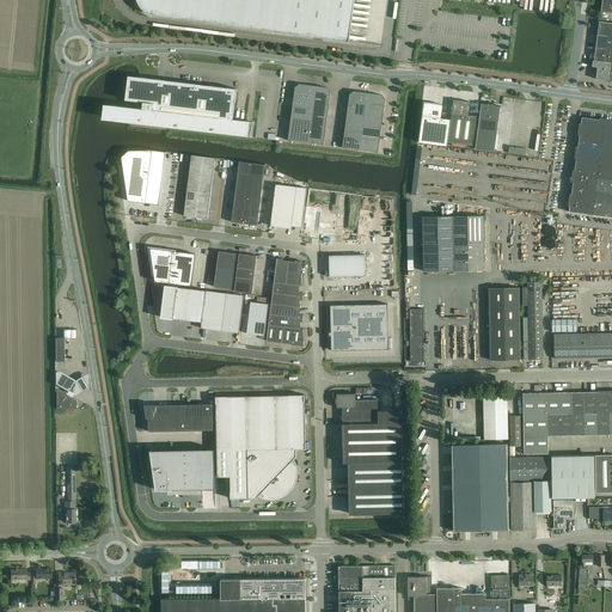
[(136,0),(138,1),(138,4),(139,4),(140,6),(141,8),(141,7),(144,10),(144,11),(145,12),(146,11),(148,13),(150,14),(151,14),(153,14),(153,16),(155,16),(158,16),(214,24),(214,23),(230,25),(230,26),(271,31),(287,34),(286,34),(313,37),(314,37),(318,37),(329,38),(329,40),(342,41),(349,42),(349,41),(349,37),(350,31),(352,24),(352,18),(353,13),(354,6),(354,0),(136,0)]
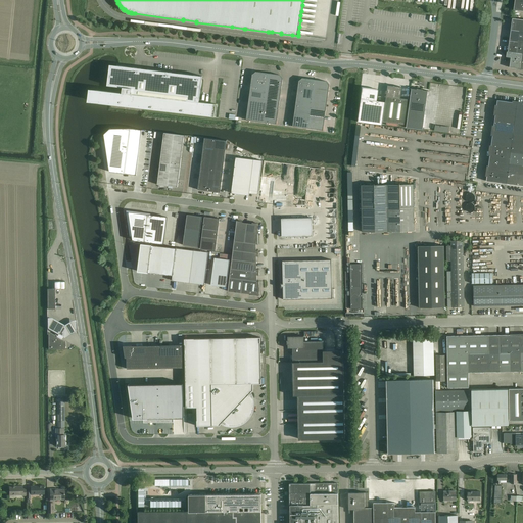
[(522,0),(514,0),(514,10),(522,10),(522,0)]
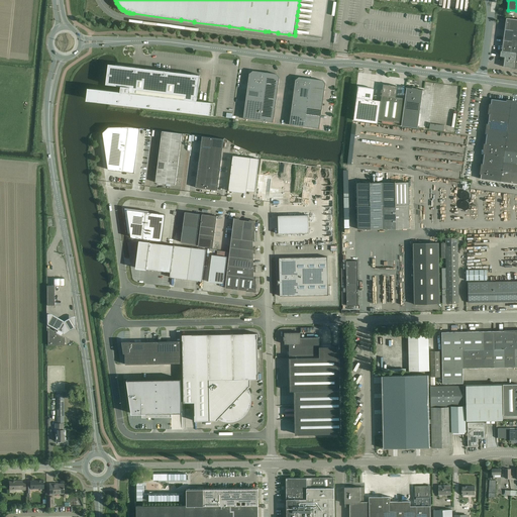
[(501,50),(500,56),(505,57),(504,67),(503,67),(513,68),(516,68),(516,19),(506,18),(505,29),(503,44),(503,47),(502,52),(501,50)]
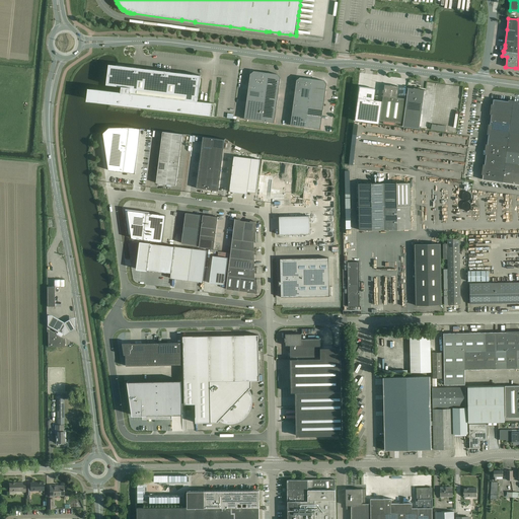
[(89,88),(87,100),(142,107),(214,117),(216,103),(198,101),(201,75),(173,72),(143,68),(116,65),(109,64),(106,85),(114,85),(122,86),(121,92),(112,91),(89,88)]
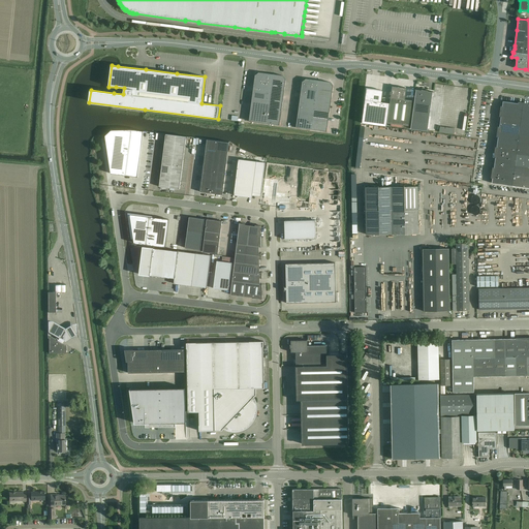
[(255,76),(253,91),(252,101),(268,103),(269,94),(271,74),(260,72),(255,76)]
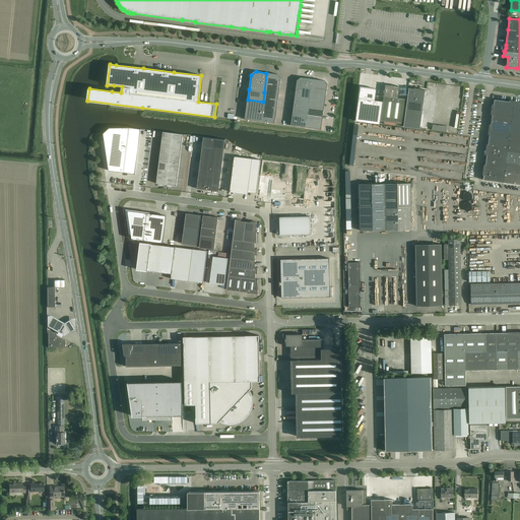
[(266,73),(264,92),(263,102),(277,104),(281,79),(277,74),(266,73)]
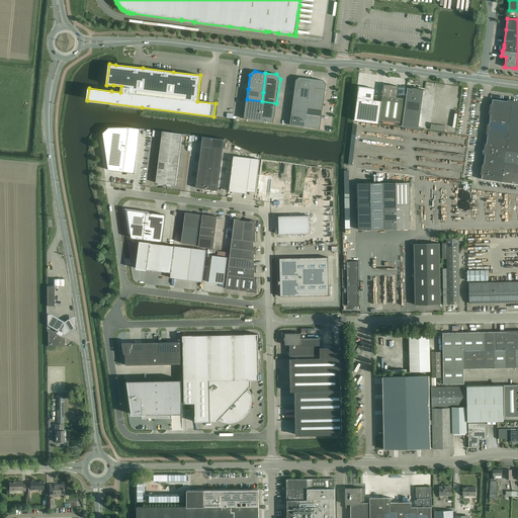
[(295,81),(293,96),(309,98),(311,89),(312,79),(301,77),(295,81)]
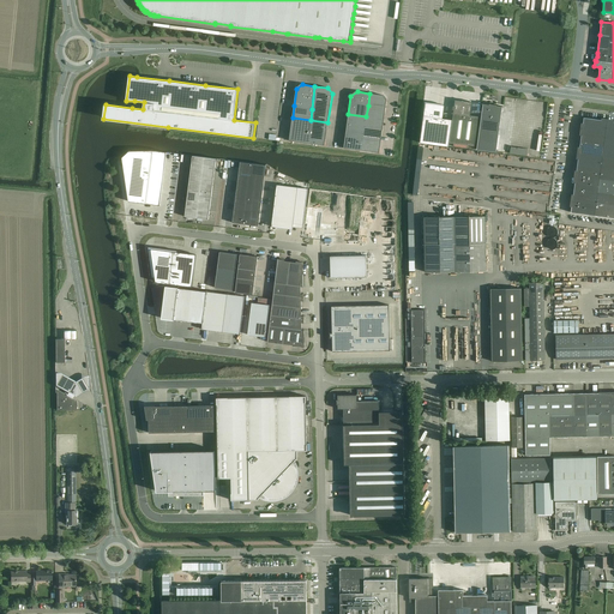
[(368,106),(366,116),(365,127),(383,130),(386,101),(381,95),(369,94),(368,106)]
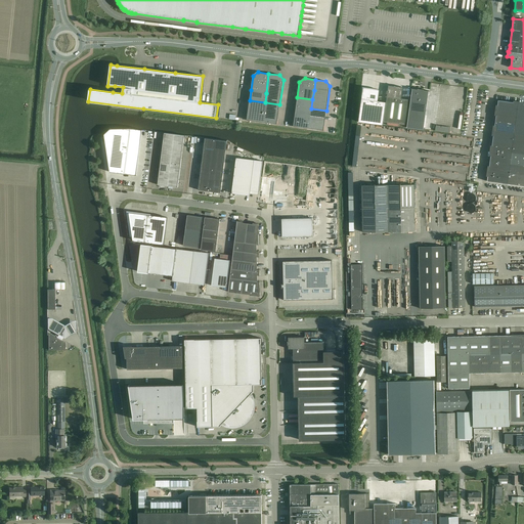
[(363,88),(358,122),(383,125),(384,122),(404,125),(408,99),(401,98),(403,87),(389,85),(386,102),(378,101),(379,90),(363,88)]
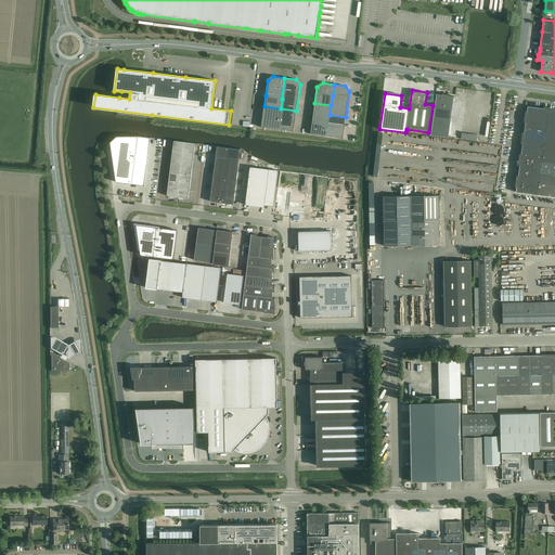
[(437,94),(431,136),(449,138),(454,97),(455,97),(449,95),(449,94),(442,94),(436,93),(436,94),(437,94)]
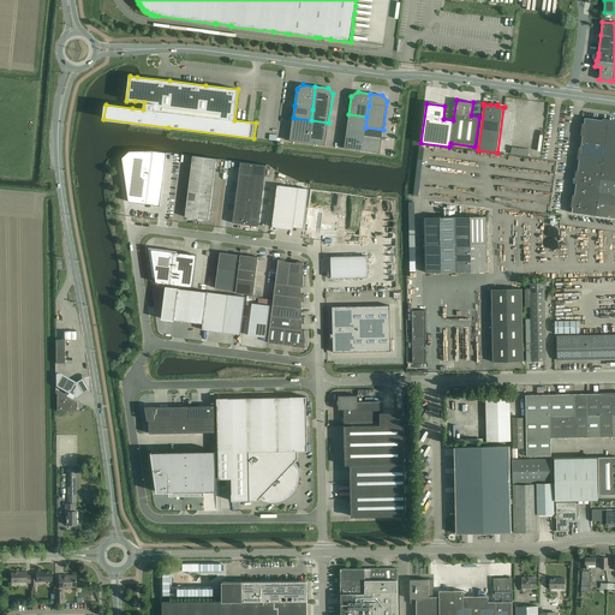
[(348,114),(347,125),(365,127),(366,117),(348,114)]
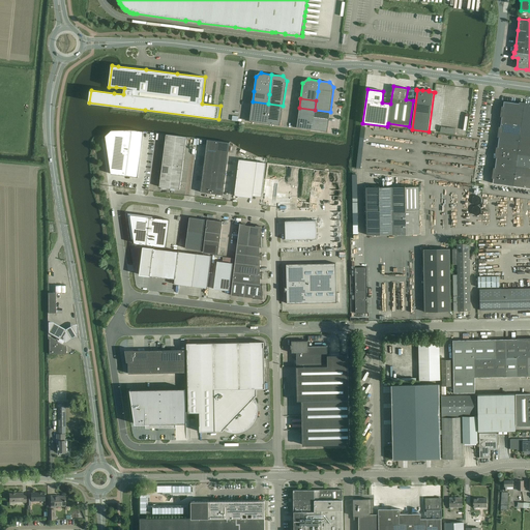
[(503,100),(502,111),(523,114),(525,104),(503,100)]
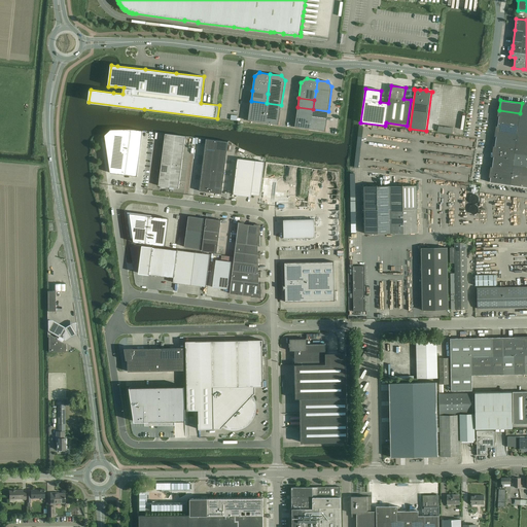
[(251,101),(249,111),(265,113),(267,103),(251,101)]
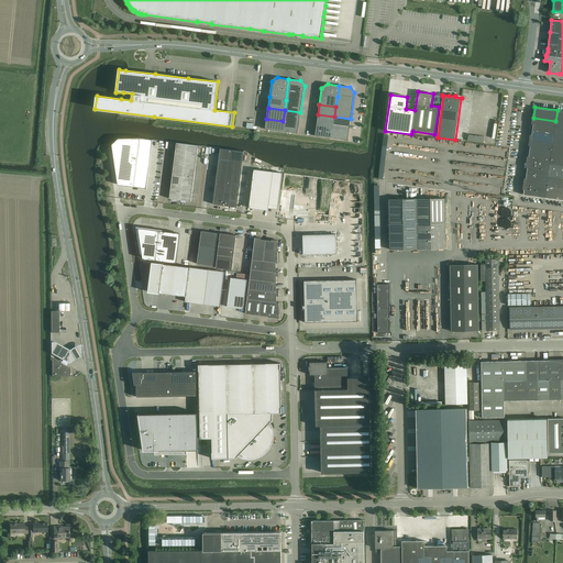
[(283,121),(282,131),(298,133),(300,112),(285,110),(283,121)]
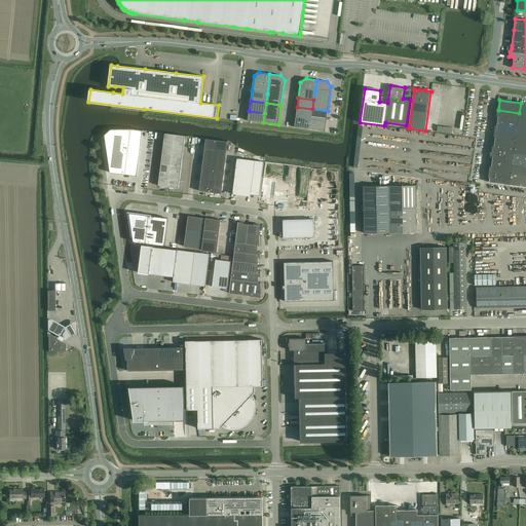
[(297,107),(296,117),(311,119),(312,109),(297,107)]
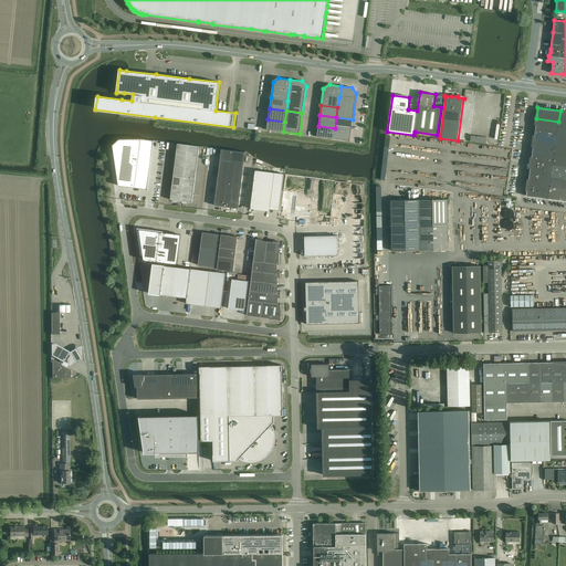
[(335,128),(334,138),(349,140),(353,119),(336,117),(335,128)]
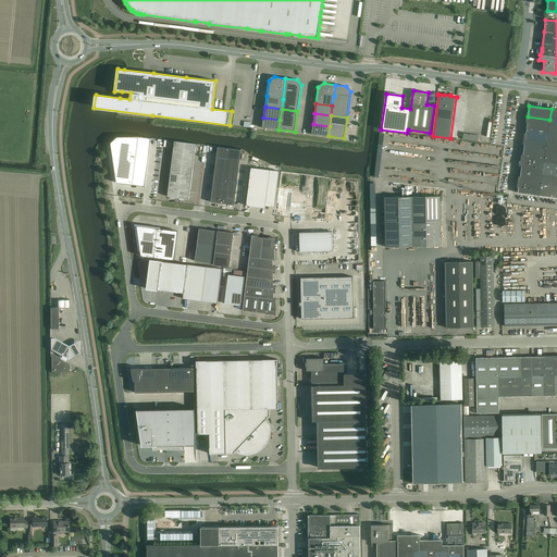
[(528,116),(525,128),(548,131),(549,121),(549,120),(528,116)]
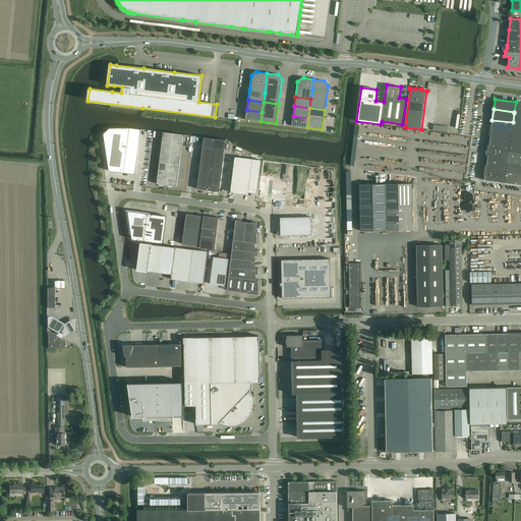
[(246,110),(245,119),(261,121),(262,112),(246,110)]
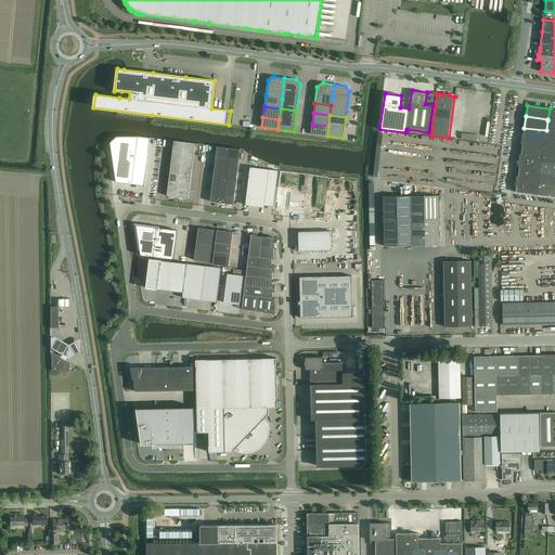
[(546,130),(545,141),(554,142),(554,119),(547,119),(547,120),(546,130)]
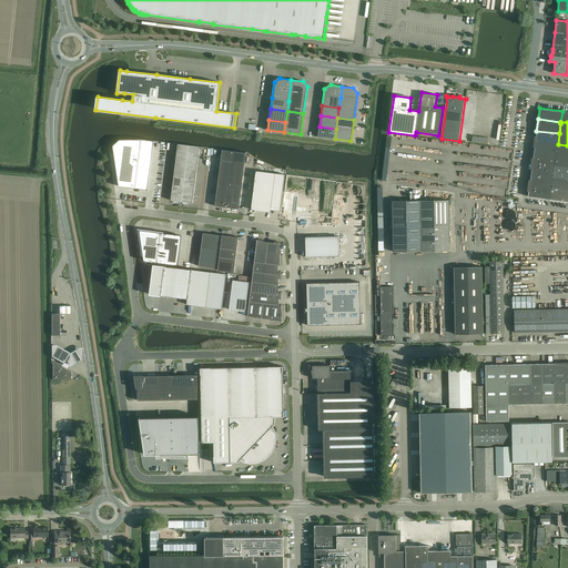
[(318,137),(335,139),(336,129),(320,127),(318,137)]
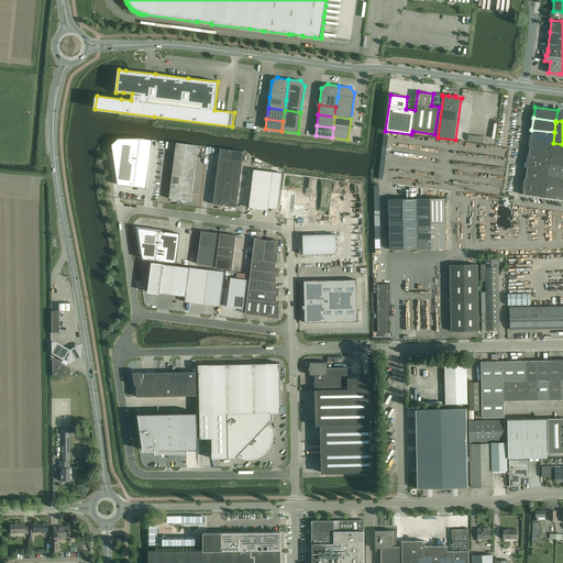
[(531,130),(530,141),(553,143),(554,132),(531,130)]
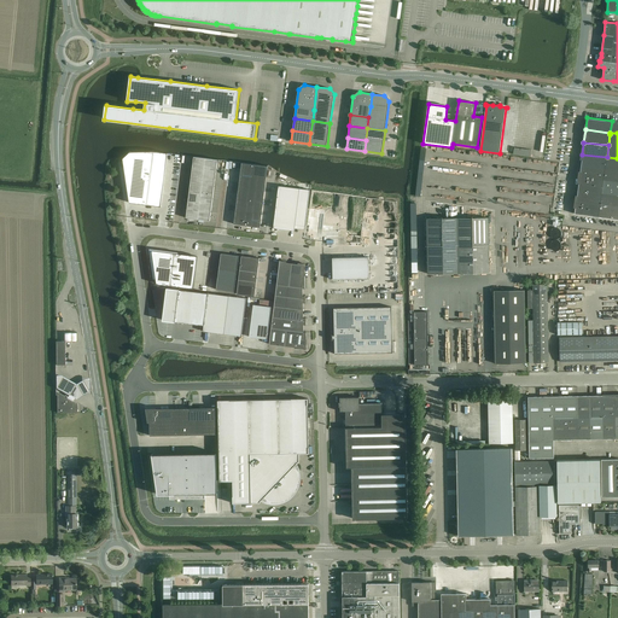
[(130,152),(123,158),(123,159),(129,203),(161,207),(168,157),(168,153),(153,151),(130,152)]
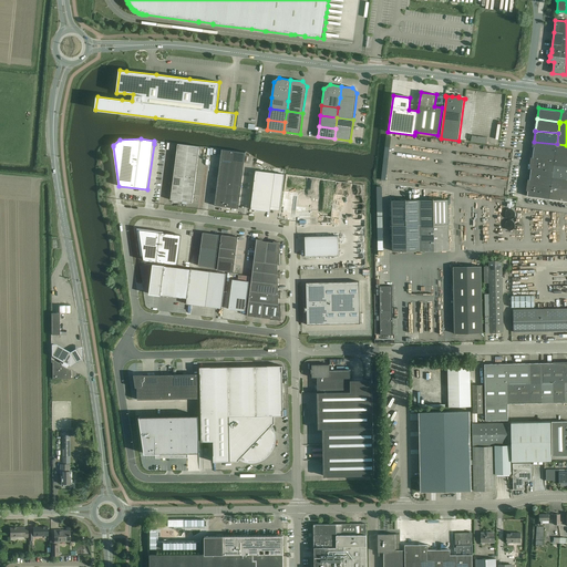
[(534,142),(533,153),(555,155),(557,144),(534,142)]
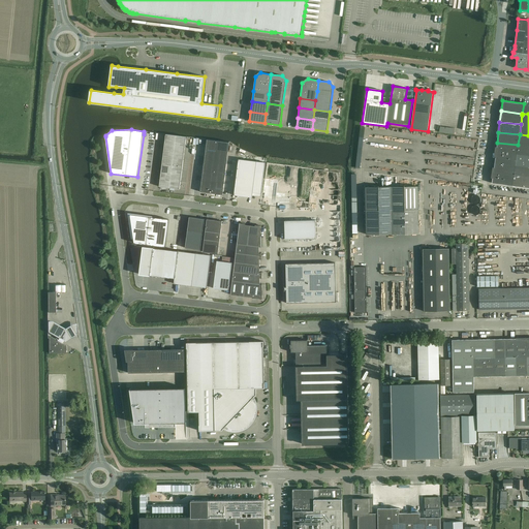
[(165,136),(159,186),(180,189),(186,139),(186,136),(166,134),(165,136)]
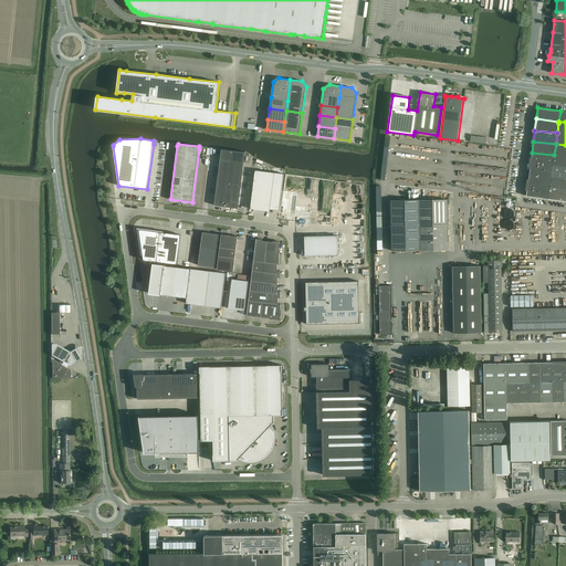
[(565,145),(556,144),(554,155),(565,156),(565,145)]
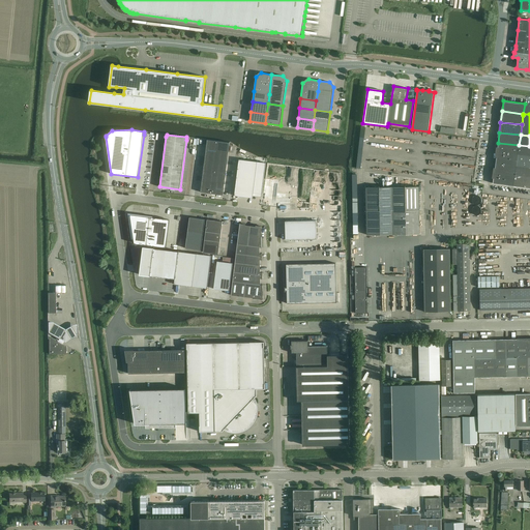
[(207,143),(201,193),(223,196),(229,146),(230,143),(207,140),(207,143)]
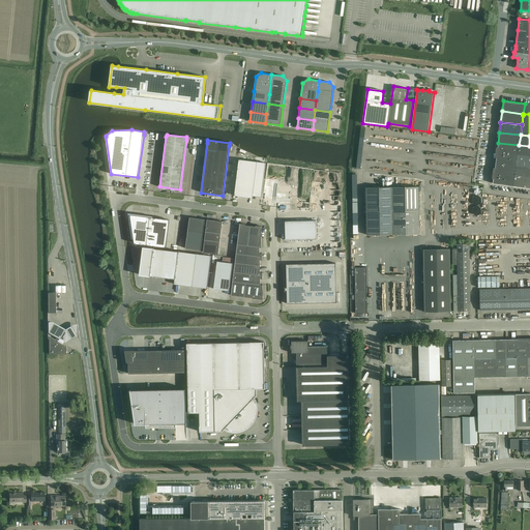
[(498,143),(495,163),(517,166),(519,145),(498,143)]
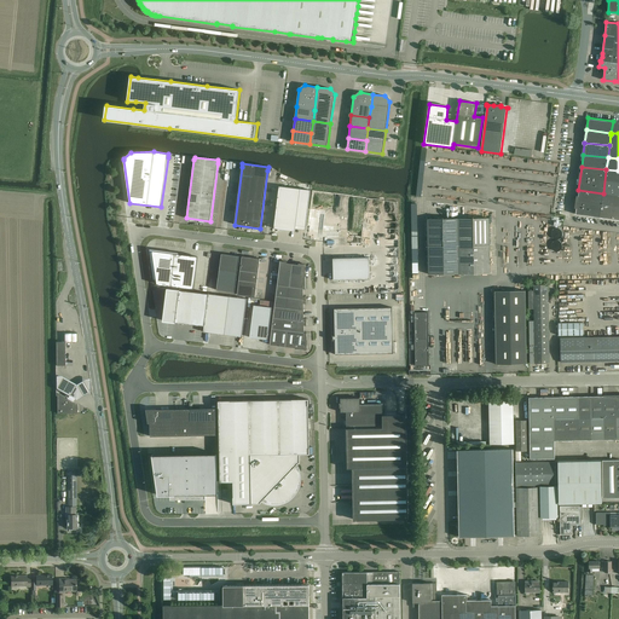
[(618,171),(606,169),(603,194),(601,206),(618,208),(618,171)]
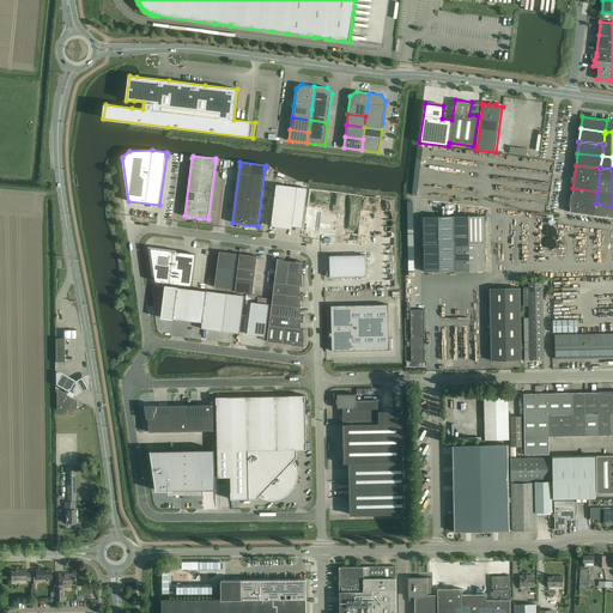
[(277,184),(272,226),(292,229),(292,226),(293,223),(303,224),(308,188),(297,187),(277,184)]
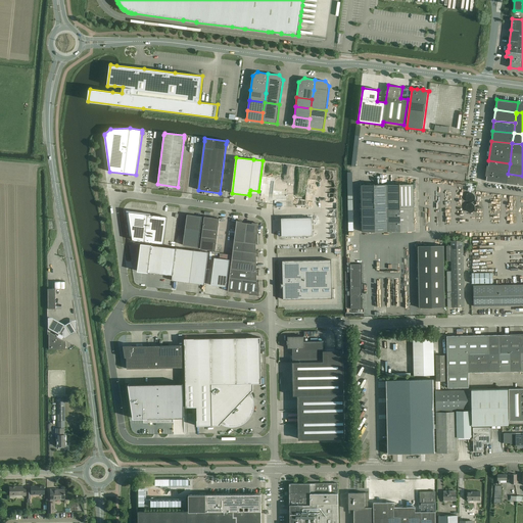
[(488,160),(486,171),(508,174),(510,163),(488,160)]
